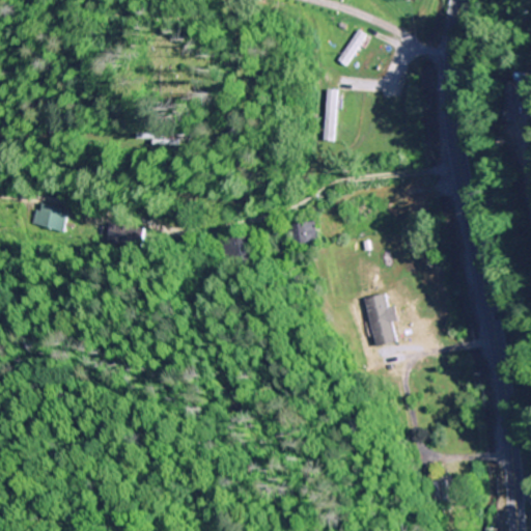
[(367,35),(359,31),(340,63),(348,67),(367,35)]
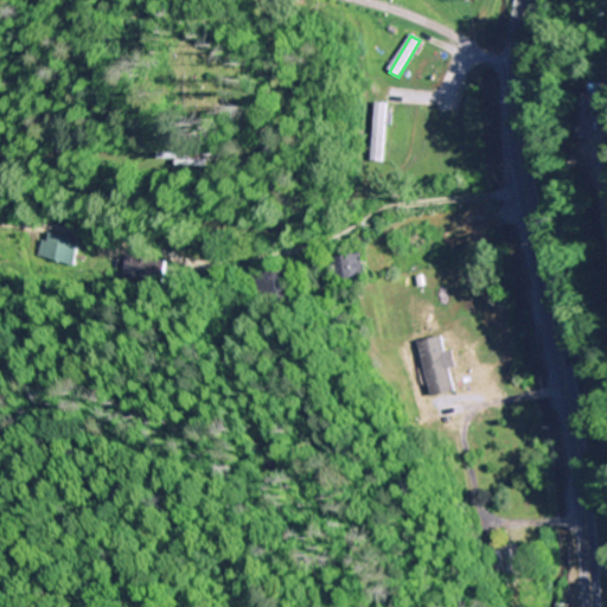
[(372,163),(384,164),(387,104),(374,104),(372,163)]
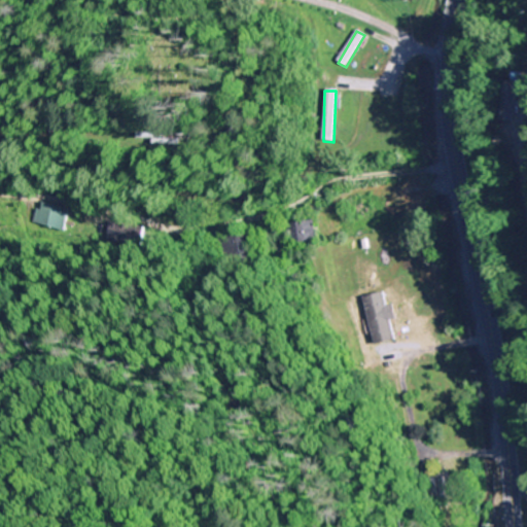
[(32,223),(63,234),(70,212),(39,202),(32,223)]
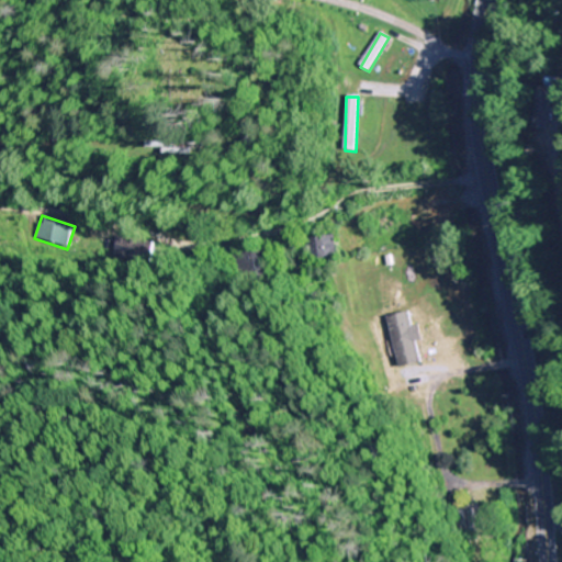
[(336,236),(310,239),(312,261),(337,259),(336,236)]
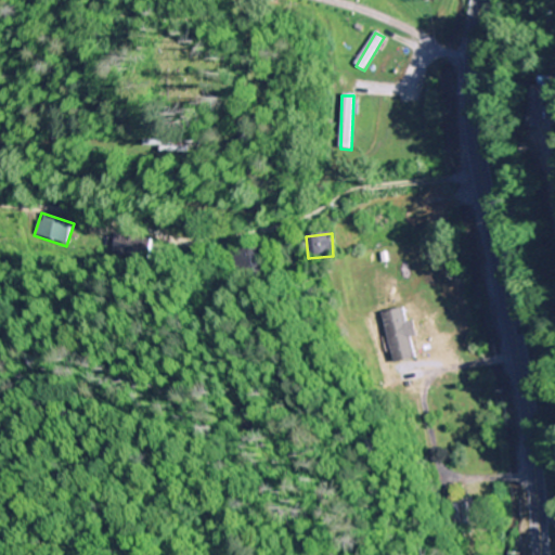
[(454,527),(479,526),(478,501),(452,502),(454,527)]
